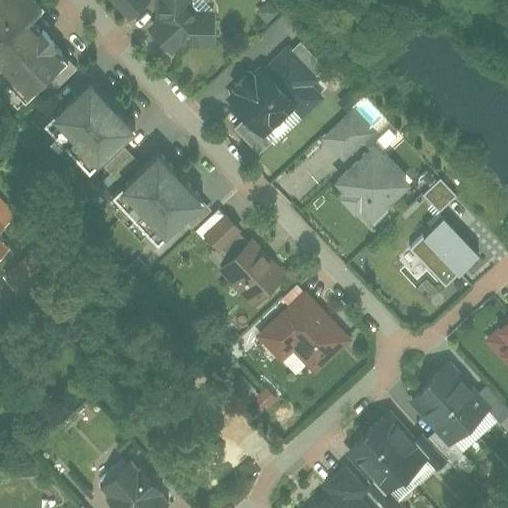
[(0,67),(25,93),(65,54),(29,17),(46,1),(45,0),(0,0),(0,25),(1,26),(0,26),(0,67)]
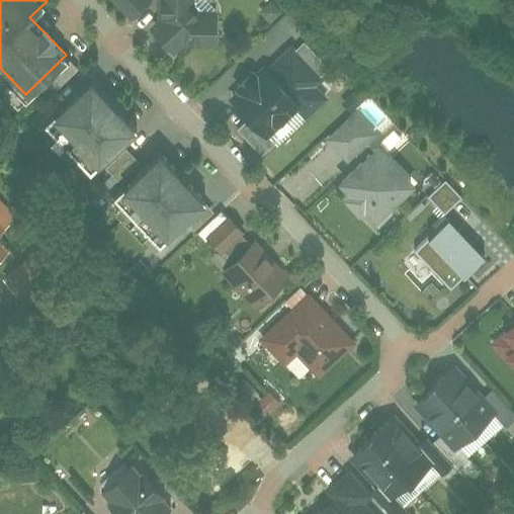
[(110,0),(132,21),(153,0),(110,0)]
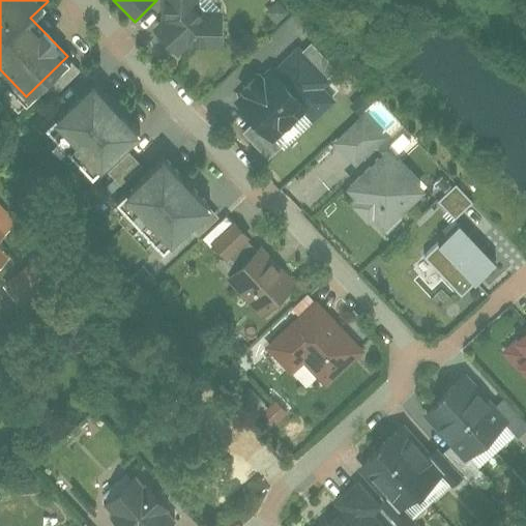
[(167,0),(167,20),(155,30),(180,58),(190,49),(223,49),(223,15),(205,15),(199,8),(198,0),(167,0)]
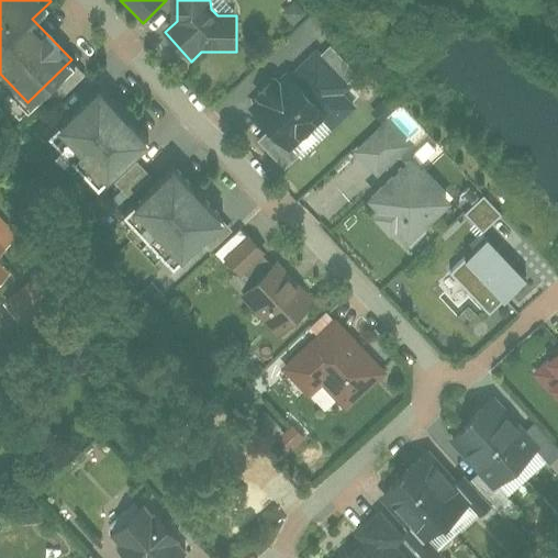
[(291,70),(250,109),(270,130),(258,142),(287,173),(360,104),(347,89),(360,76),(333,46),(322,56),(319,52),(294,74),(291,70)]
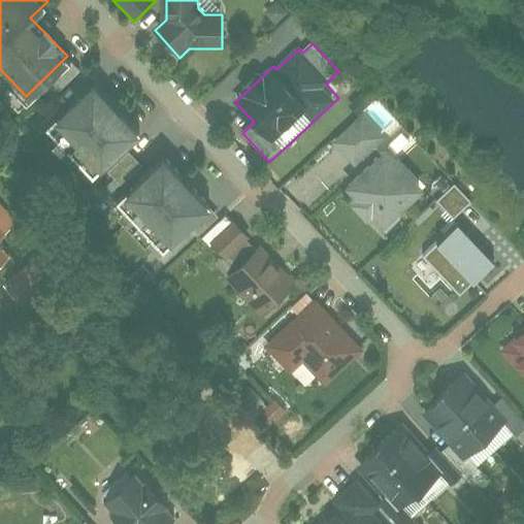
[(93,171),(138,127),(92,78),(45,123),(93,171)]
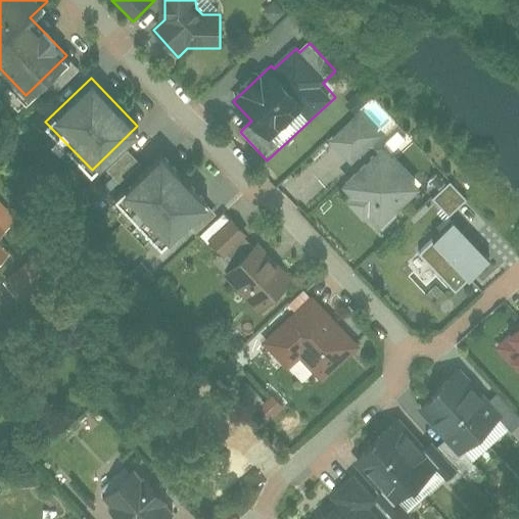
[(361,111),(335,136),(362,162),(341,182),(387,231),(402,217),(395,209),(421,185),(379,142),(384,137),(361,111)]
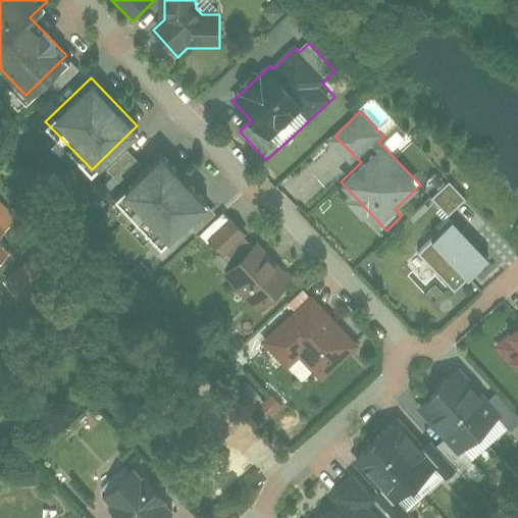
[(166,239),(207,201),(161,152),(120,190),(166,239)]
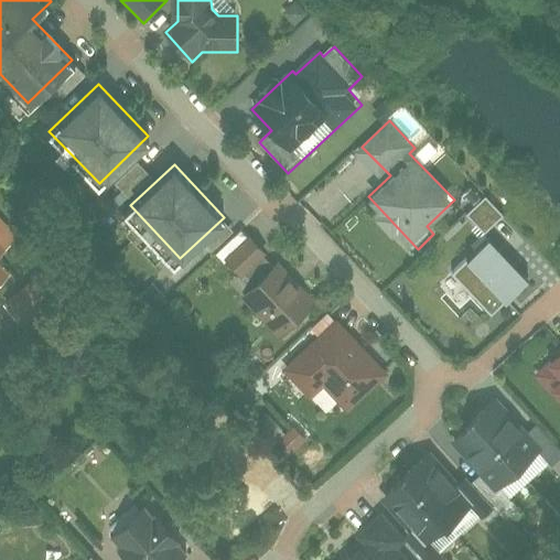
[(495,198),(476,216),(495,235),(513,217),(495,198)]
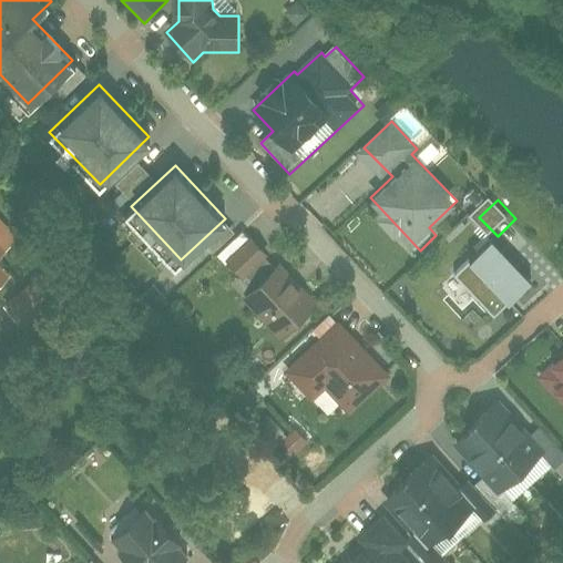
[(0,219),(0,288),(12,276),(0,263),(0,259),(20,239),(0,219)]
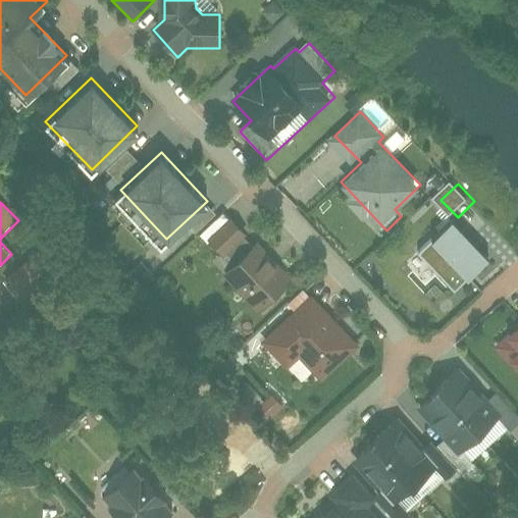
[(257,312),(293,279),(258,242),(252,247),(229,221),(211,239),(234,264),(223,274),(257,312)]
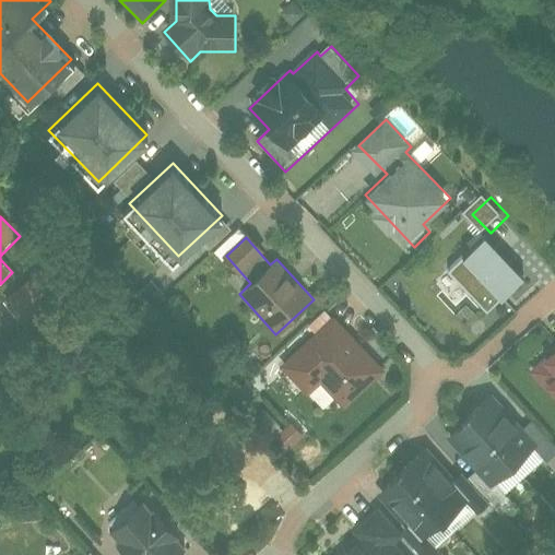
[(486,237),(435,285),(460,311),(469,304),(483,318),(524,279),(486,237)]
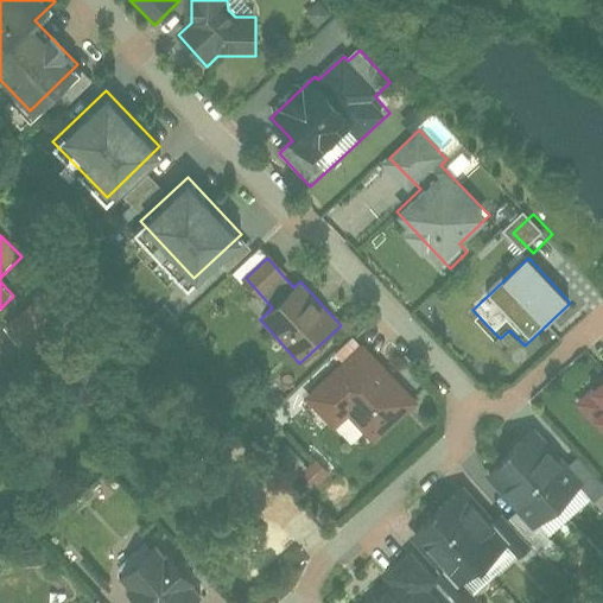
[(421,405),(365,346),(306,401),(337,432),(349,420),(375,448),(421,405)]
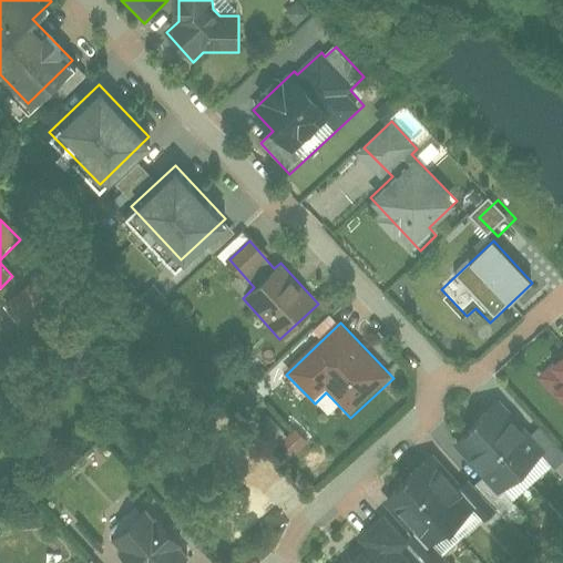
[(562,359),(542,378),(562,400),(562,359)]
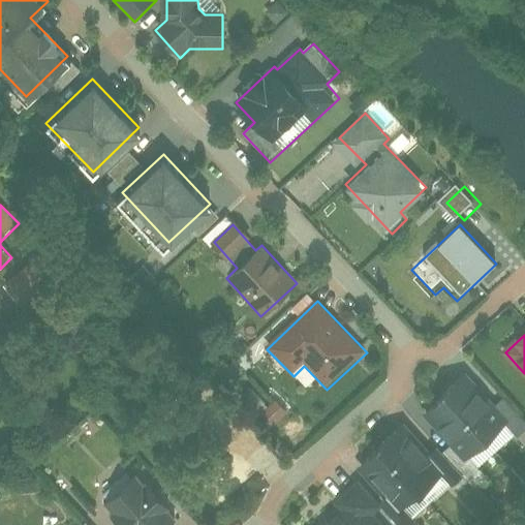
[(451,399),(490,441),(515,419),(475,376),(451,399)]
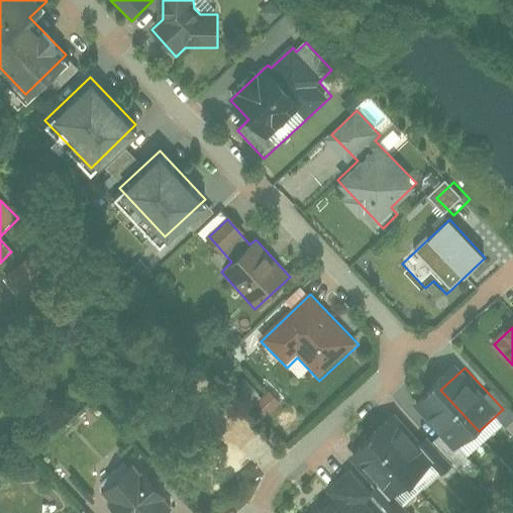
[(416,413),(454,453),(479,431),(440,390),(416,413)]
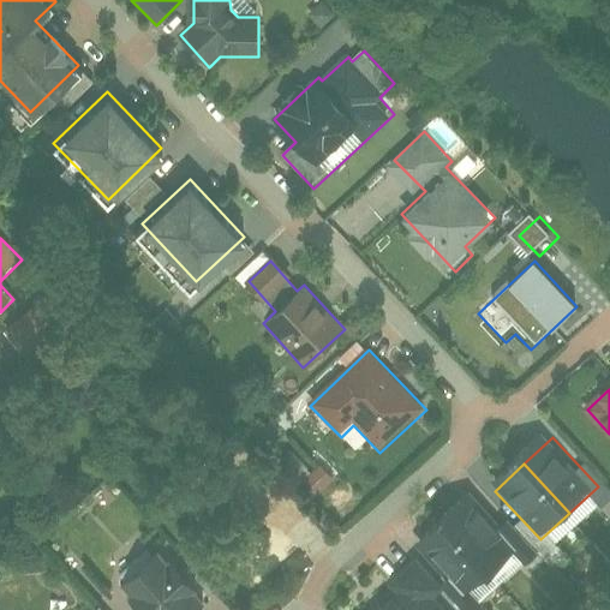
[(472,494),(444,519),(494,570),(520,546),(472,494)]
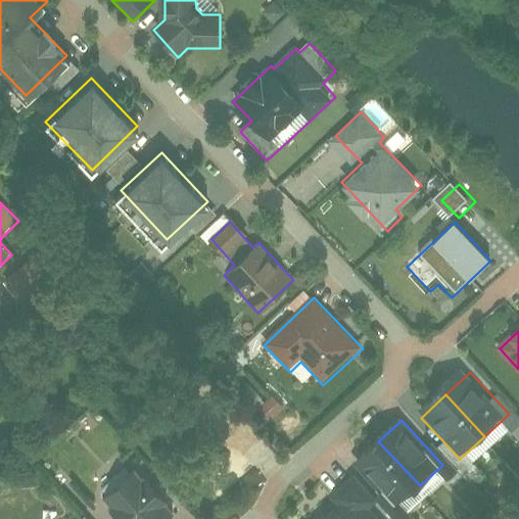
[(378,441),(356,462),(396,507),(420,485),(378,441)]
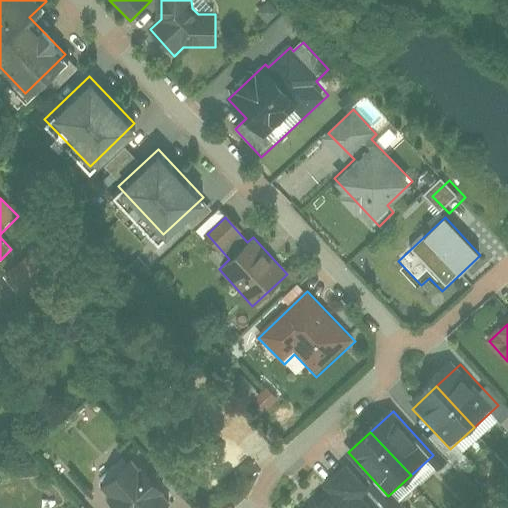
[(170,507),(176,503),(133,455),(99,485),(118,507),(170,507)]
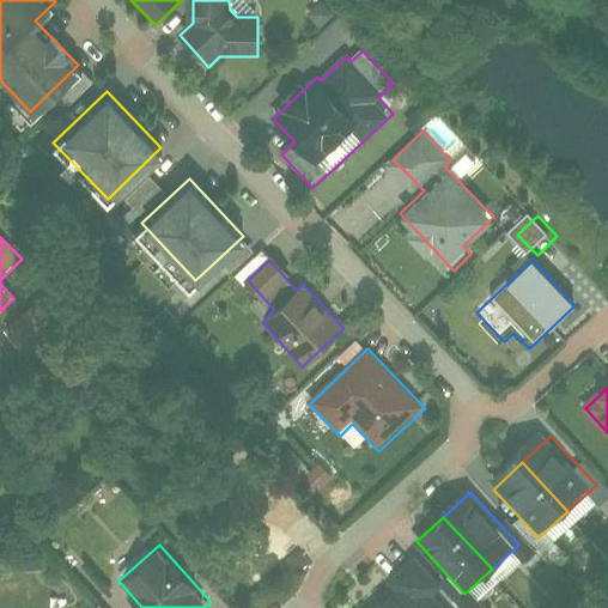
[(443,588),(417,559),(388,584),(394,590),(374,607),(445,607),(435,595),(443,588)]
